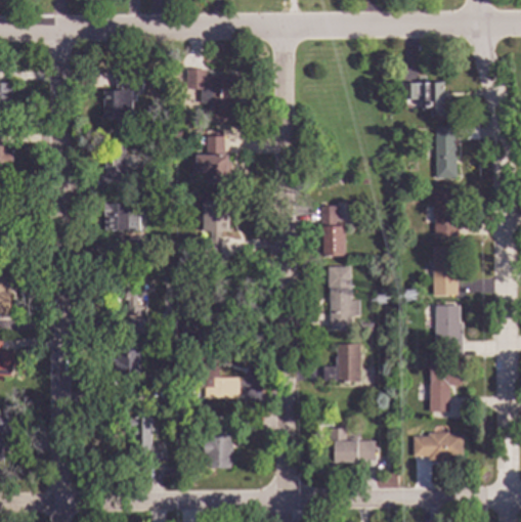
[(207,76),(212,76),(212,77),(234,76),(235,101),(234,101),(234,122),(211,123),(211,103),(202,103),(202,89),(188,89),(188,70),(207,70),(207,76)]
